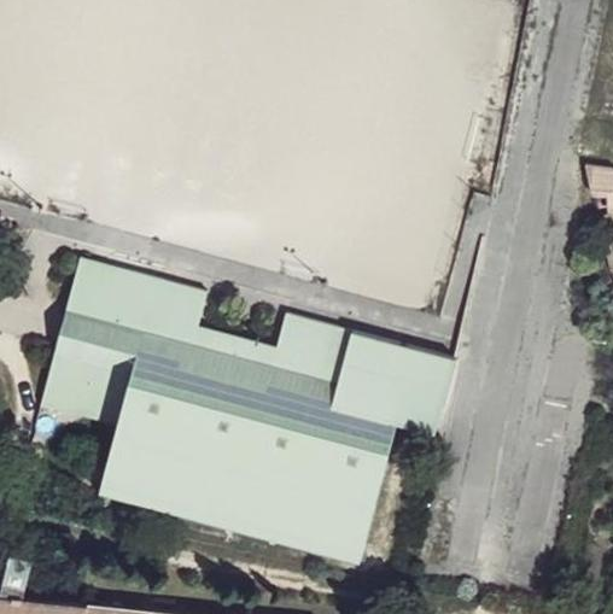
[(583,168),(591,193),(611,194),(612,202),(612,175),(611,175),(612,170),(583,168)]
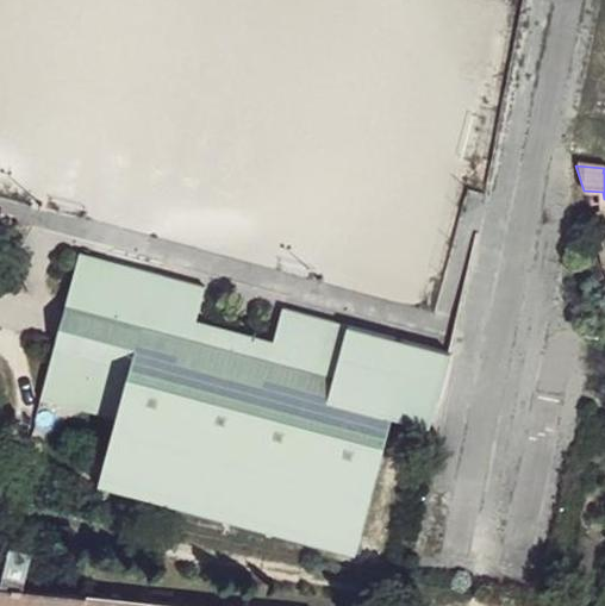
[(588,218),(598,252),(604,250),(604,220),(603,213),(588,218)]
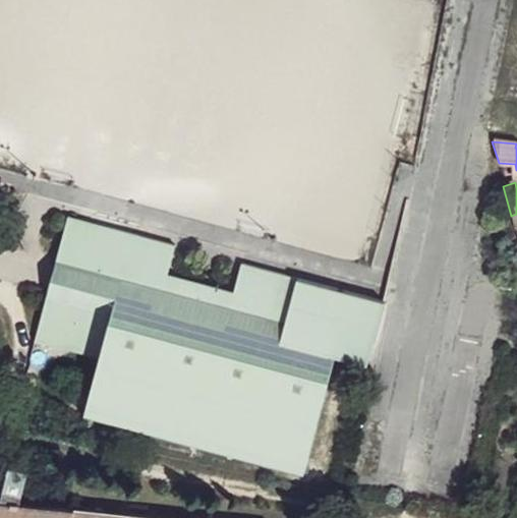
[(66,218),(34,342),(92,356),(77,415),(301,479),(334,357),(366,365),(384,301),(255,268),(241,264),(233,290),(168,272),(175,246),(66,218)]
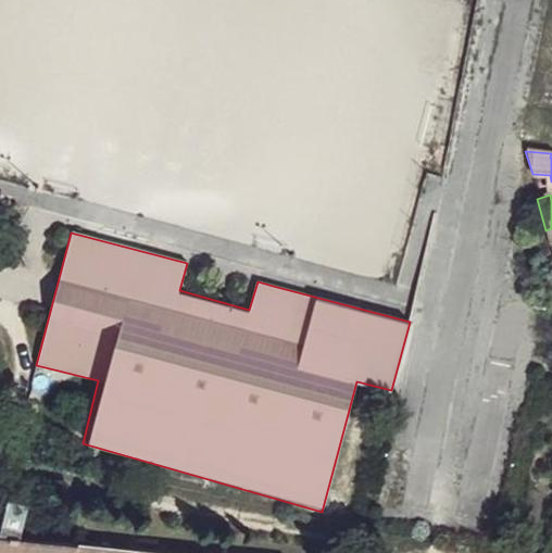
[(26,500),(5,498),(2,520),(0,533),(2,535),(23,538),(26,500)]
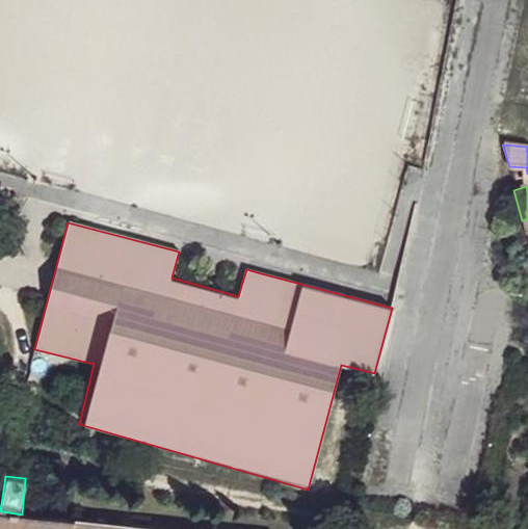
[(0,510),(0,528),(74,528),(76,518),(22,514),(2,511),(0,510)]
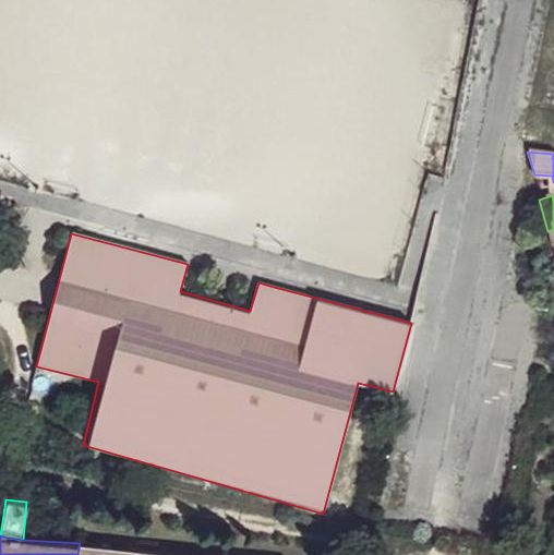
[(184,554),(96,545),(95,554),(184,554)]
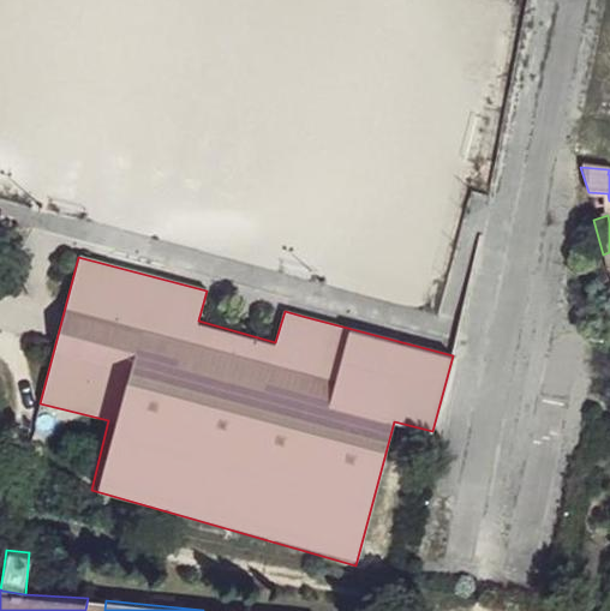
All buildings are outlined.
